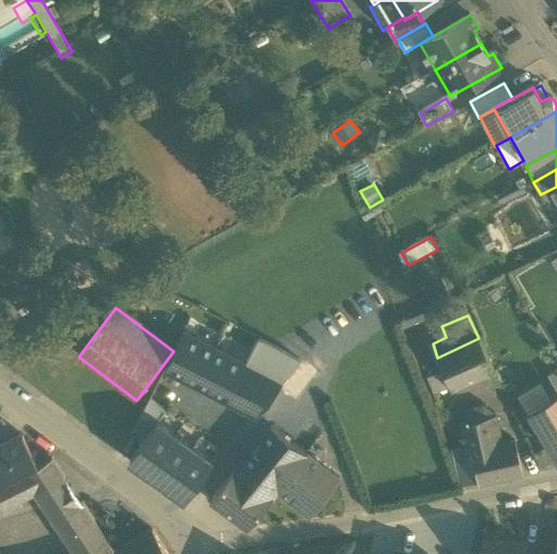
[(256,417),(281,385),(238,363),(184,335),(180,342),(167,371),(256,417)]
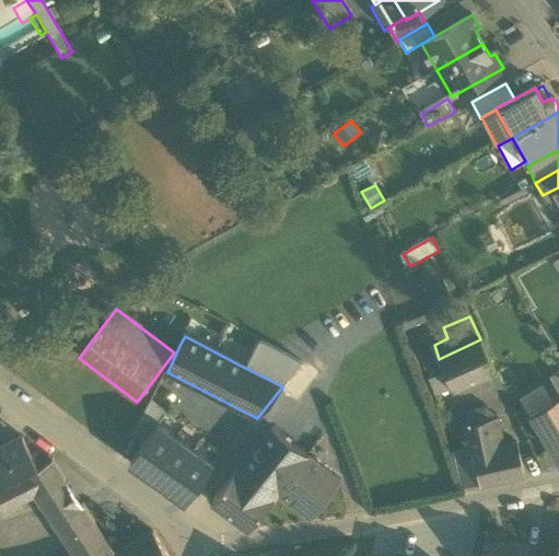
[(252,337),(239,365),(282,386),(297,359),(252,337)]
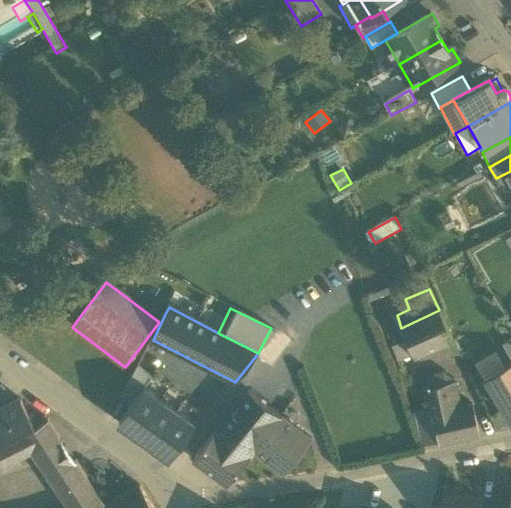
[(407,342),(414,358),(438,347),(453,341),(439,310),(401,328),(407,342)]
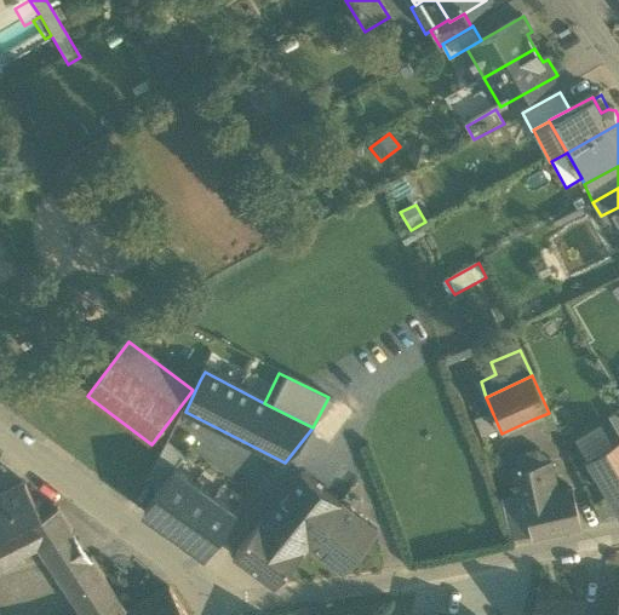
[(551,412),(549,413),(531,420),(544,436),(559,429),(551,412)]
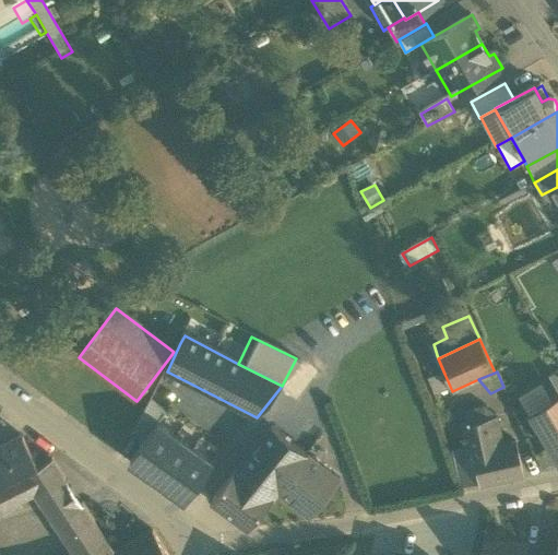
[(557,387),(557,372),(548,378),(554,389),(557,387)]
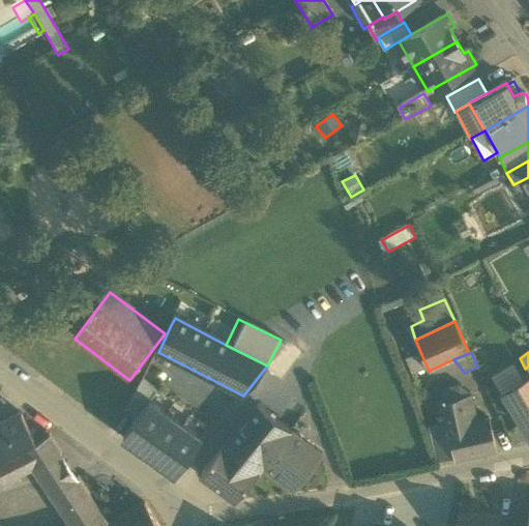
[(413,377),(429,371),(421,354),(406,360),(413,377)]
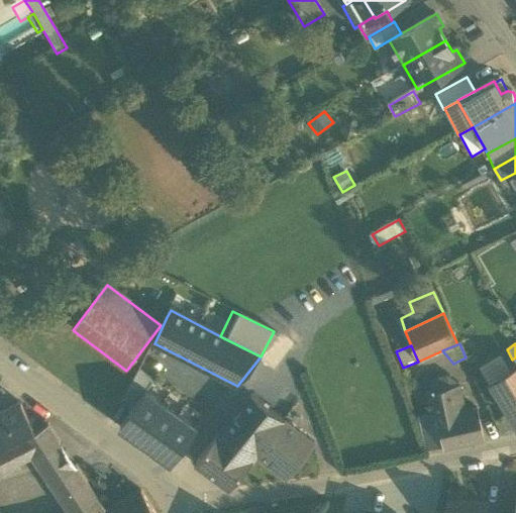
[(491,388),(494,386),(512,375),(501,355),(480,369),(491,388)]
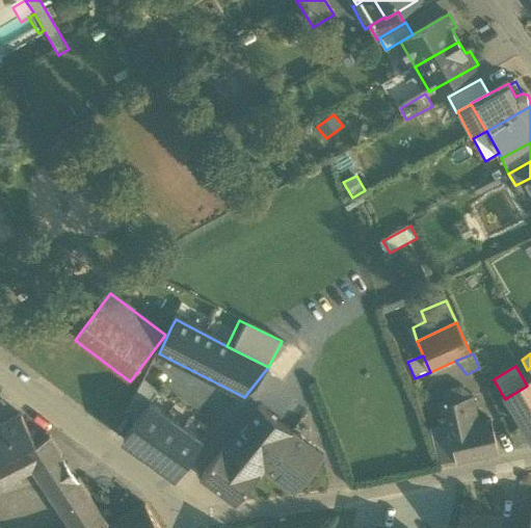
[(126,416),(137,424),(150,406),(158,394),(142,384),(126,416)]
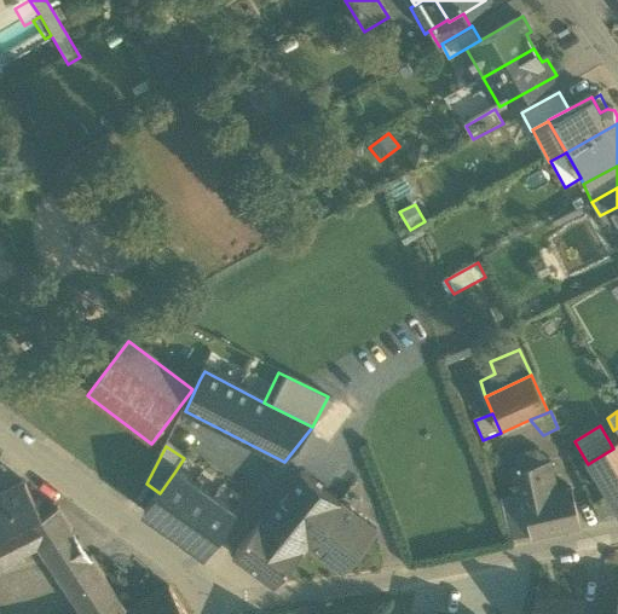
[(591,462),(617,505),(617,446),(613,449),(591,462)]
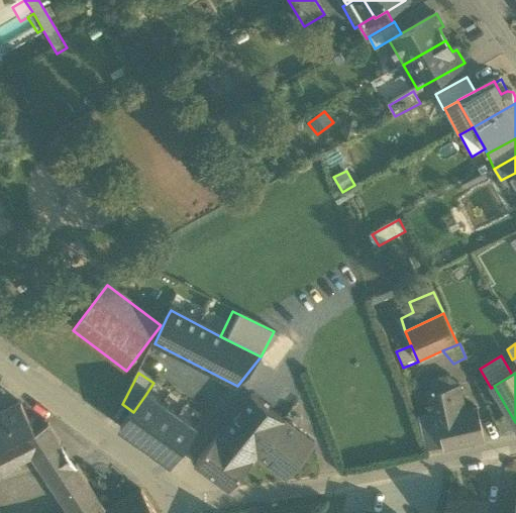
[(429,381),(433,394),(450,390),(449,386),(444,387),(443,384),(438,385),(437,379),(429,381)]
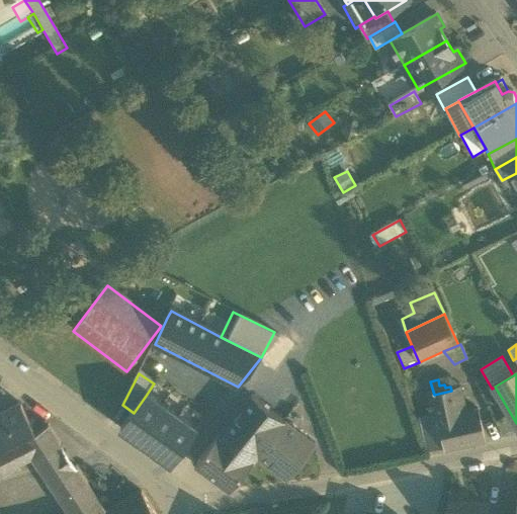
[(457,417),(451,391),(434,395),(440,421),(457,417)]
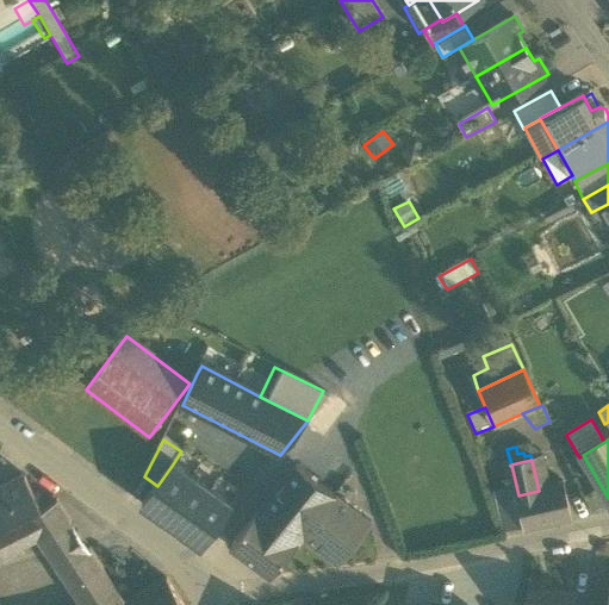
[(142,507),(202,549),(232,507),(172,466),(157,486),(142,507)]
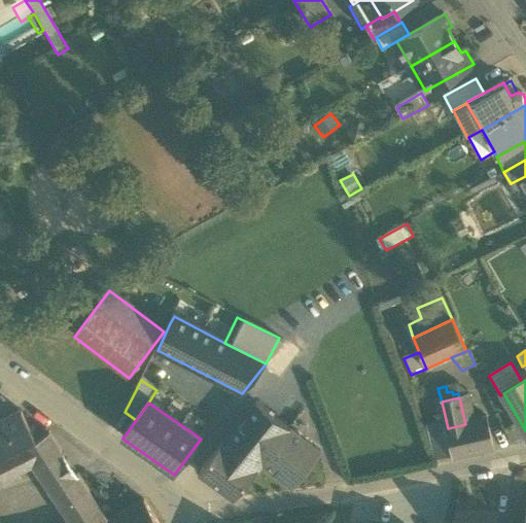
[(261,465),(292,489),(321,454),(256,404),(229,439),(261,465)]
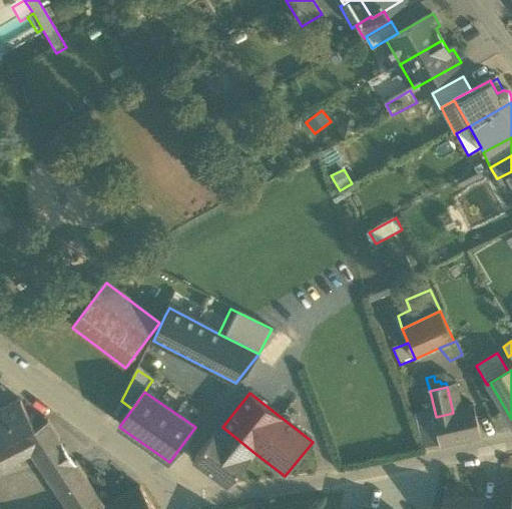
[(0,447),(22,436),(35,429),(21,404),(0,414),(0,447)]
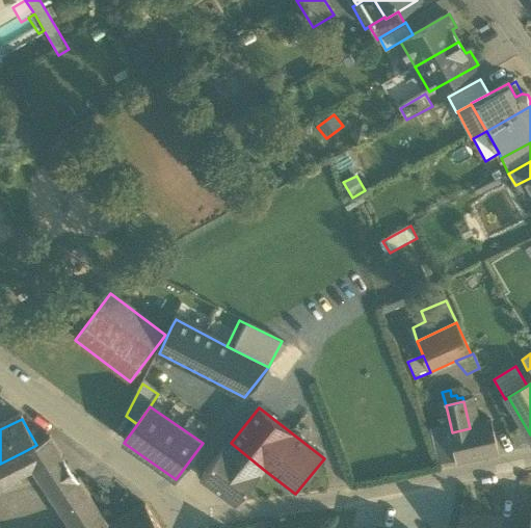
[(490,424),(470,428),(452,432),(458,463),(497,453),(490,424)]
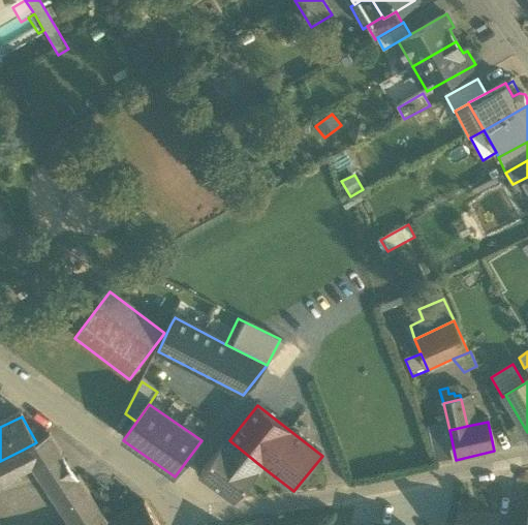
[(427,435),(437,464),(456,460),(449,430),(427,435)]
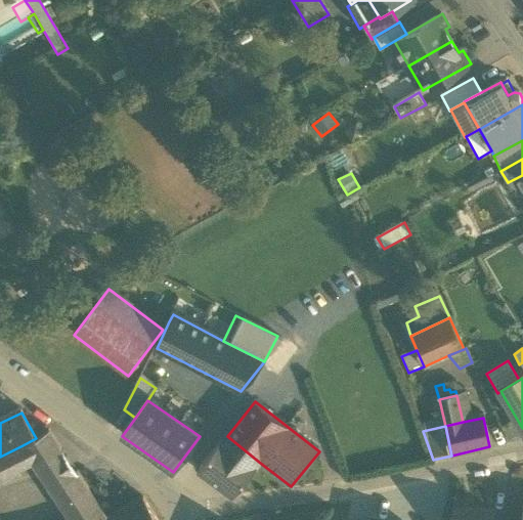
[(24,446),(33,465),(41,477),(67,460),(49,433),(24,446)]
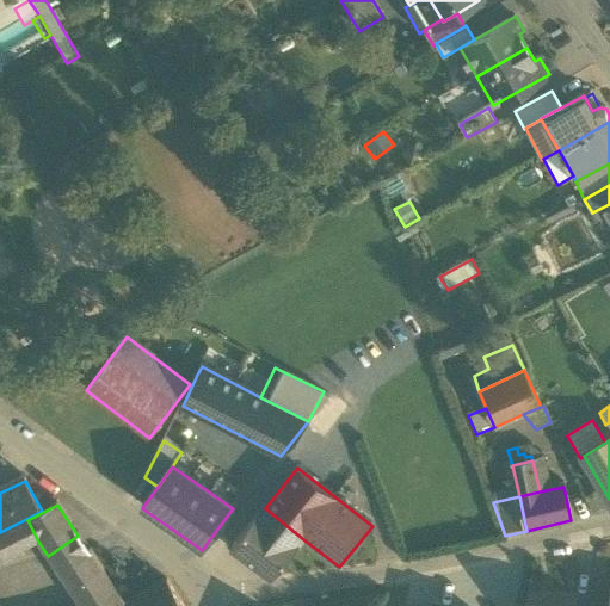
[(232,551),(270,581),(303,539),(265,508),(232,551)]
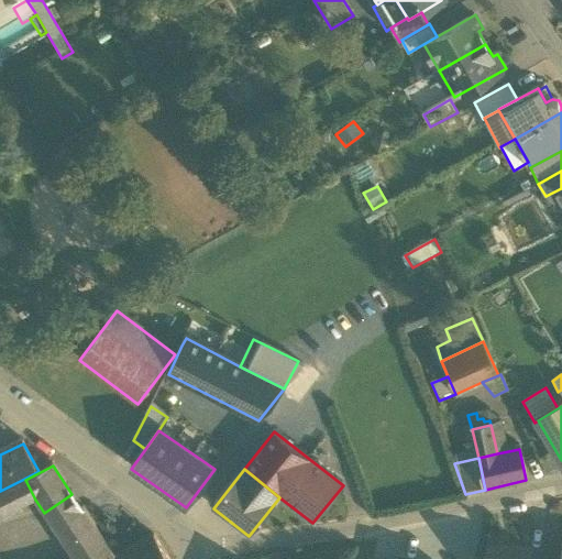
[(25,480),(0,493),(0,517),(35,500),(25,480)]
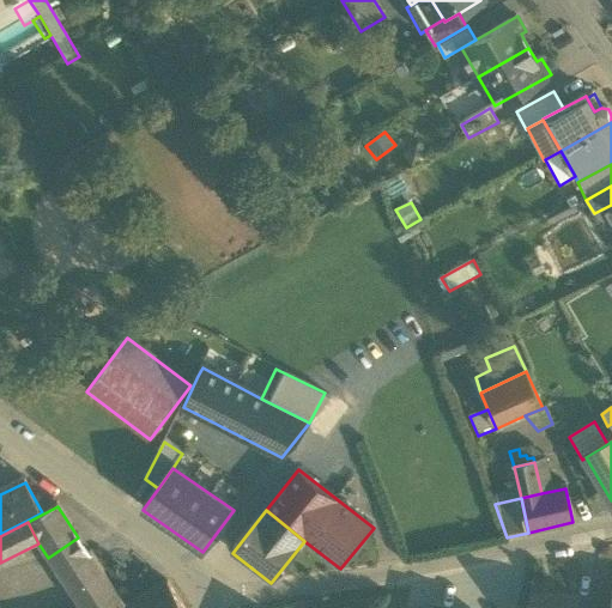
[(90,555),(78,537),(48,558),(60,576),(90,555)]
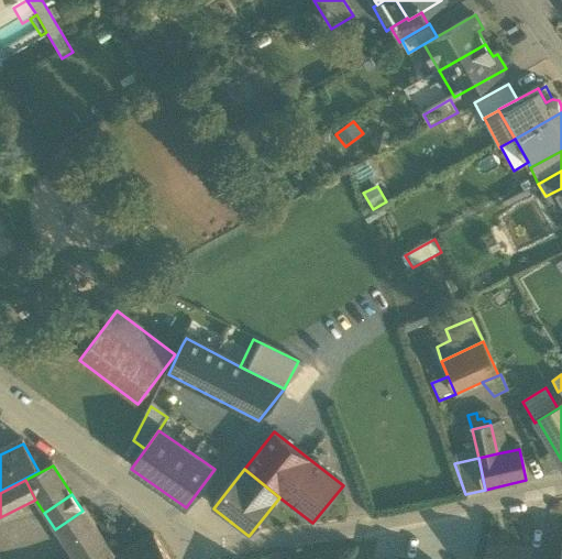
[(114,558),(83,511),(55,529),(74,558),(114,558)]
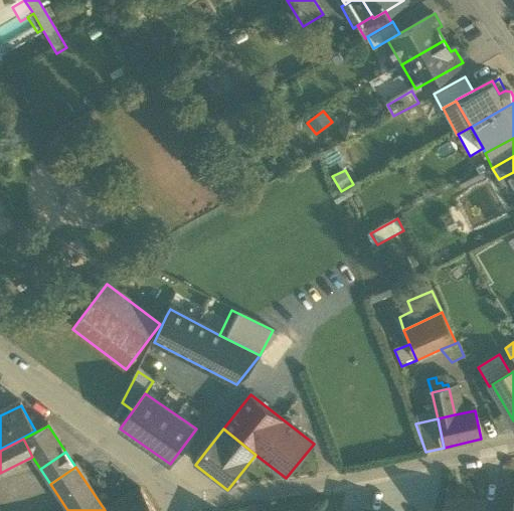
[(152,510),(141,493),(109,510),(152,510)]
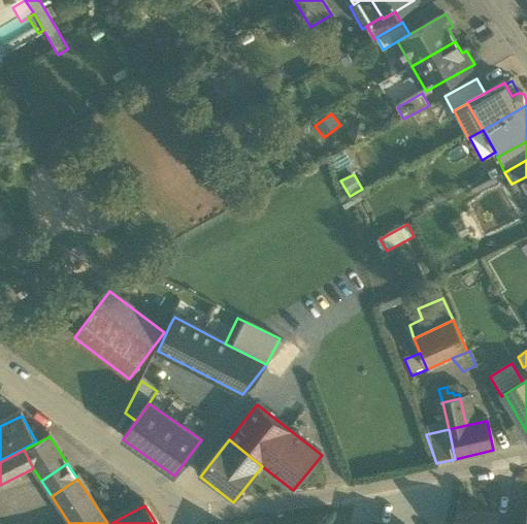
[(457,514),(455,523),(496,523),(497,519),(482,516),(481,519),(457,514)]
